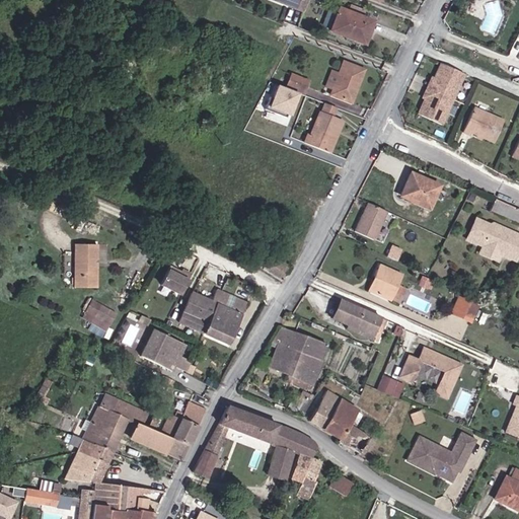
[(283,0),(282,4),(297,10),(301,0),(283,0)]
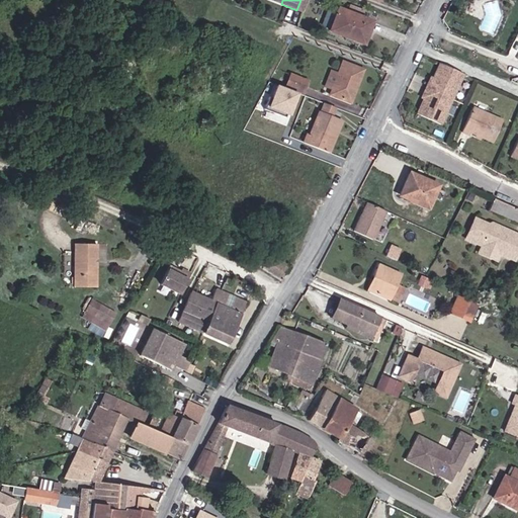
[(300,0),(296,10),(305,13),(309,0),(300,0)]
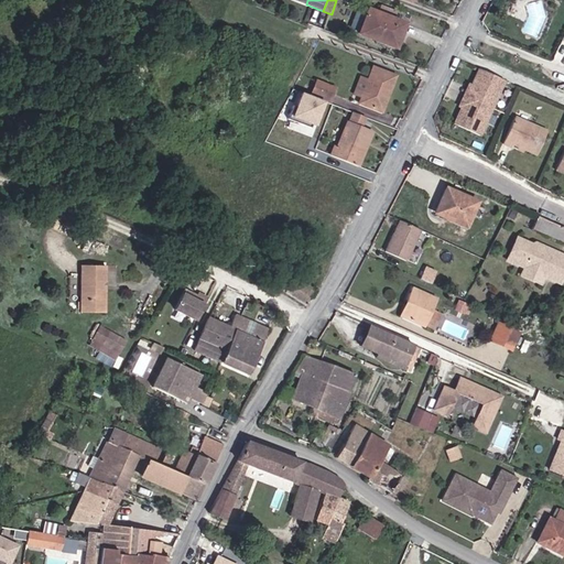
[(384,47),(394,24),(358,11),(348,34),(384,47)]
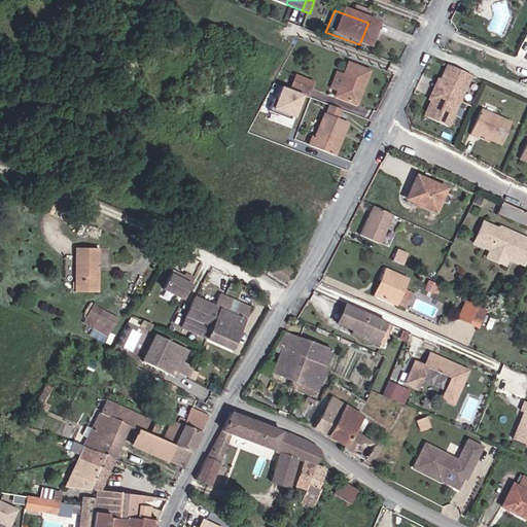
[(471,75),(446,64),(440,79),(444,81),(434,102),(429,100),(423,115),(448,126),(471,75)]
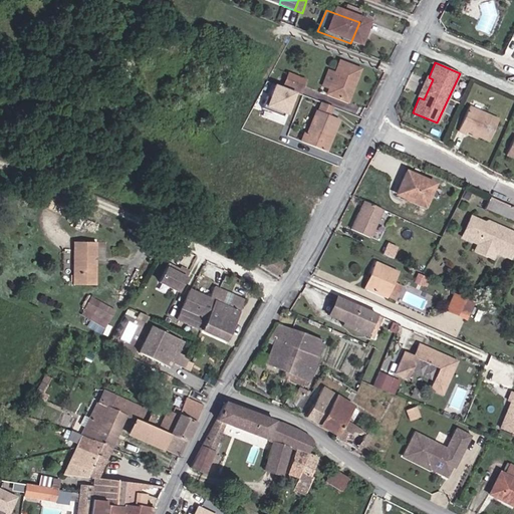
[(330,93),(345,99),(350,85),(355,87),(362,71),(343,63),(338,74),(331,89),(330,93)]
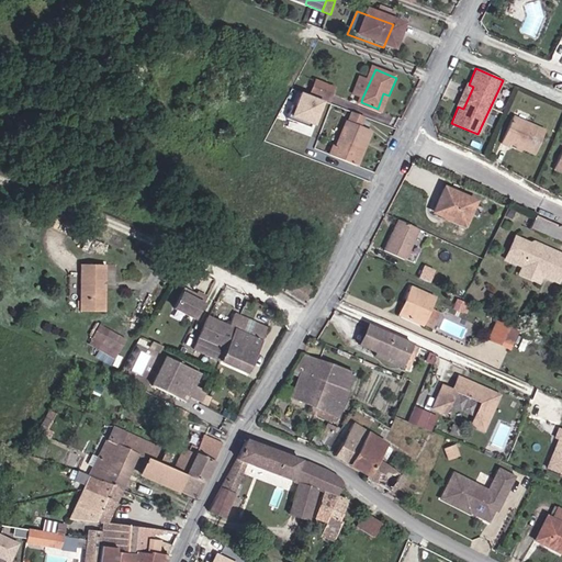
[(303,92),(293,115),(321,126),(336,87),(315,78),(308,94),(303,92)]
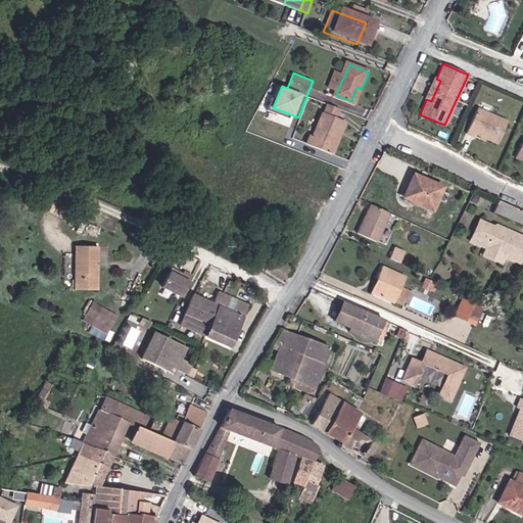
[(337,91),(344,76),(338,74),(331,88),(337,91)]
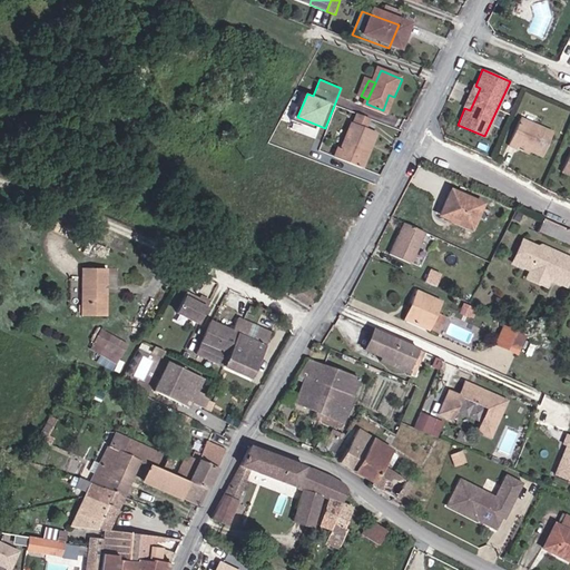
[(480,88),(475,86),(473,85),(463,107),(464,108),(470,110),(480,88)]
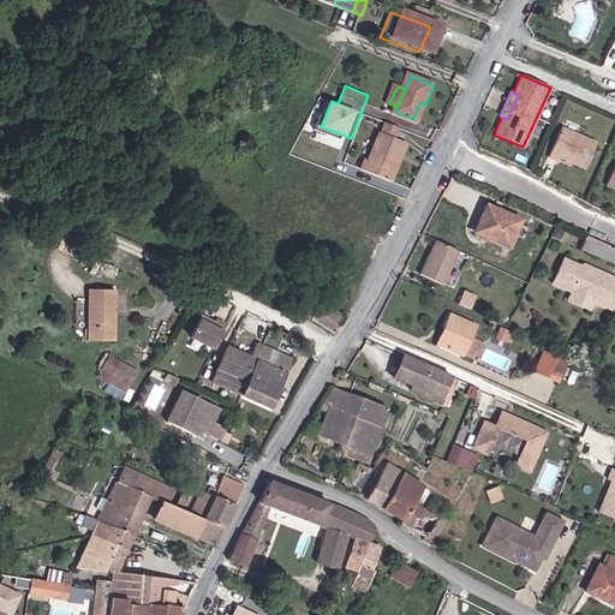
[(419,102),(413,119),(418,121),(425,105),(419,102)]
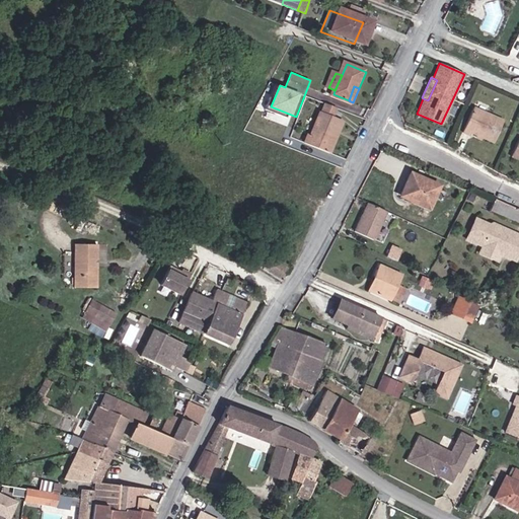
[(335,119),(339,109),(327,104),(323,116),(320,115),(312,135),(308,133),(304,142),(328,152),(336,136),(330,134),(336,120),(335,119)]
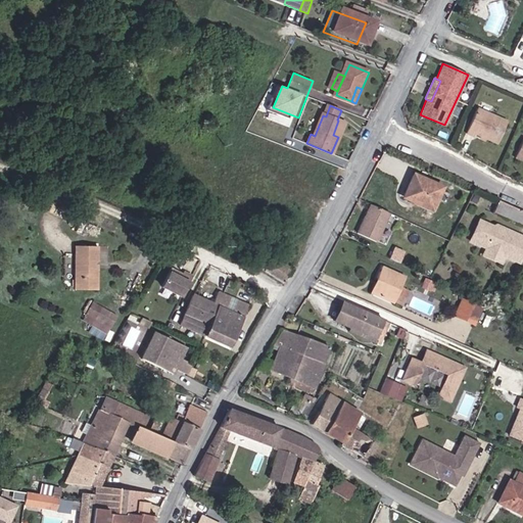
[(497,143),(507,121),(477,108),(466,132),(473,136),(475,133),(497,143)]
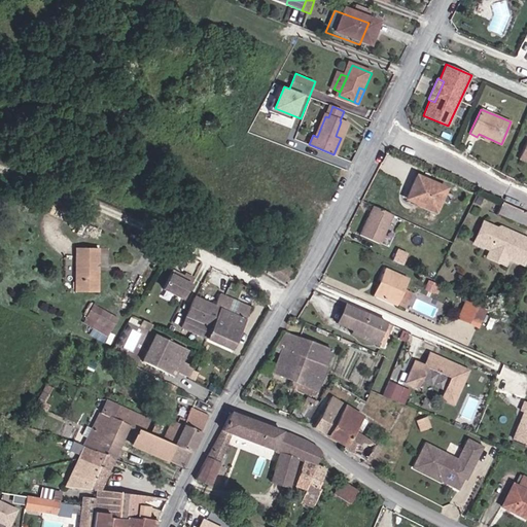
[(347,125),(341,121),(336,136),(341,138),(347,125)]
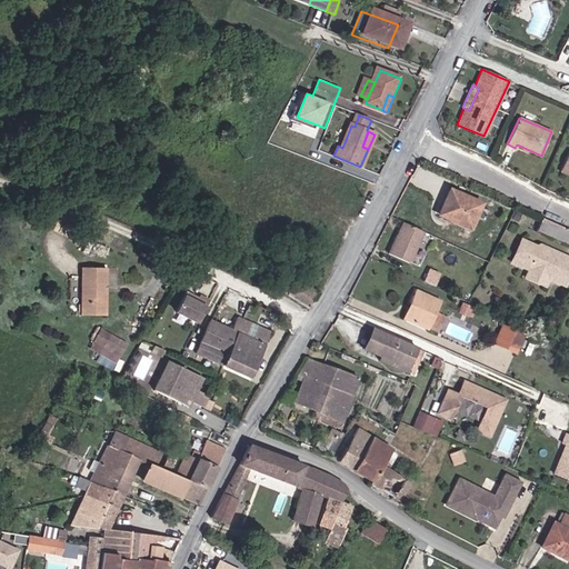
[(470,229),(481,202),(449,188),(437,215),(470,229)]
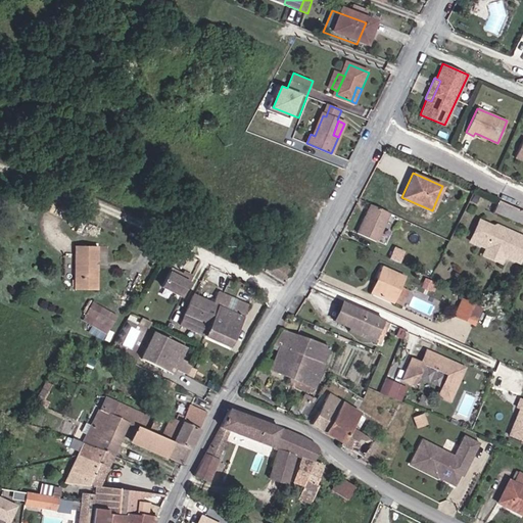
[(522,211),(498,200),(493,211),(521,225),(522,220),(522,211)]
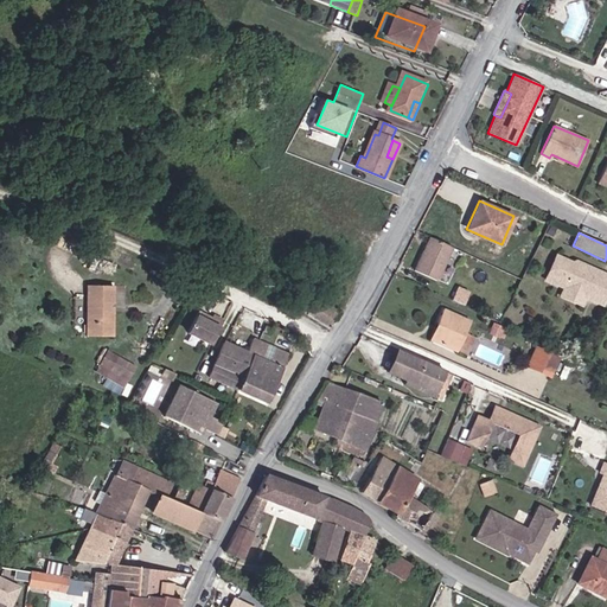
[(438,281),(453,248),(430,237),(415,270),(438,281)]
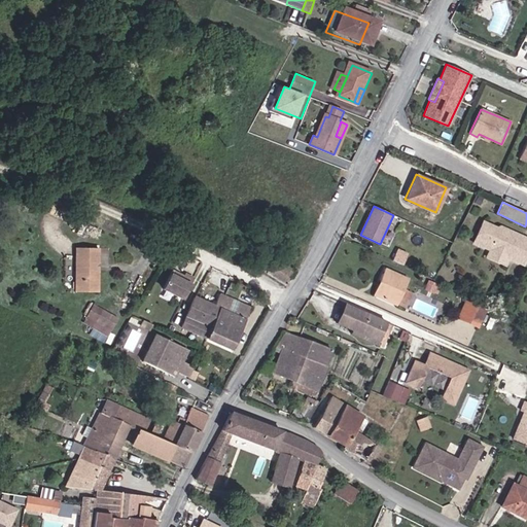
[(483,222),(473,243),(476,244),(485,223),(483,222)]
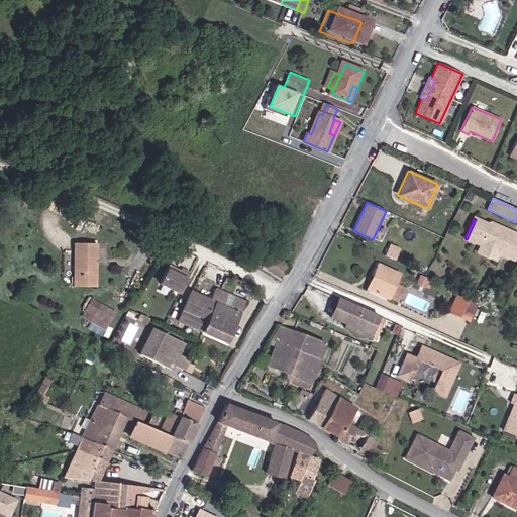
[(476,219),(467,239),(468,239),(513,261),(516,250),(516,234),(491,223),(488,224),(476,219)]
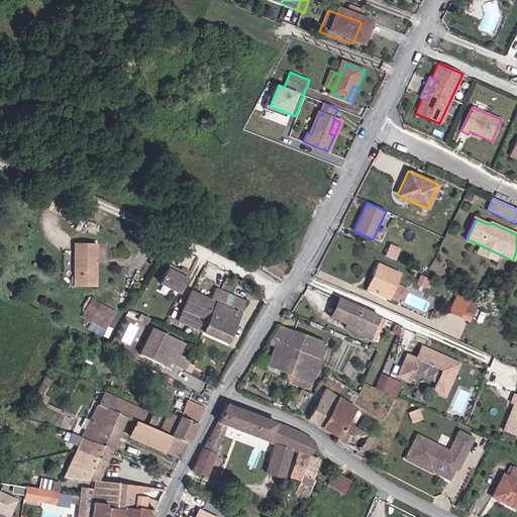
[(91,242),(69,245),(75,288),(97,286),(91,242)]
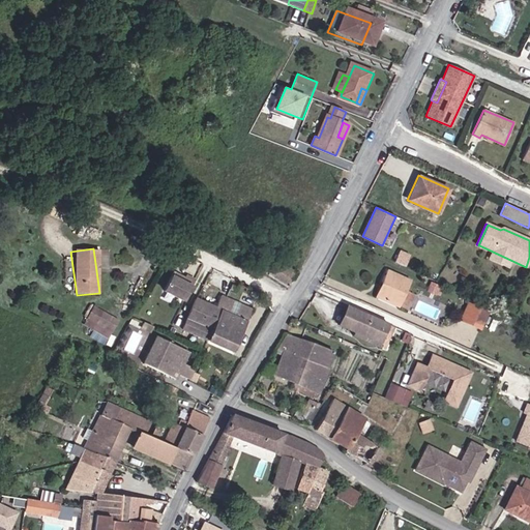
[(507,267),(510,260),(492,252),(489,258),(507,267)]
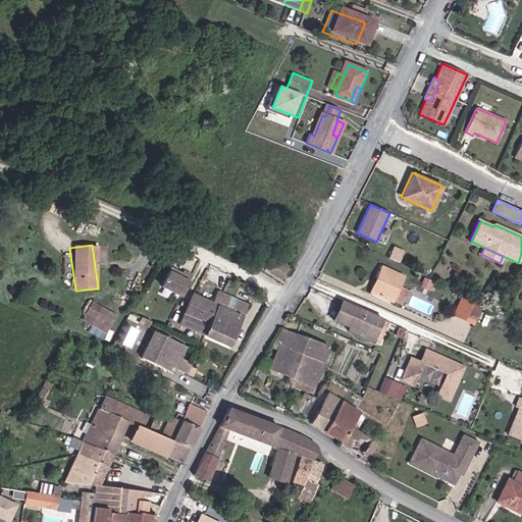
[(252,264),(281,281),(290,268),(272,258),(269,260),(258,253),(252,264)]
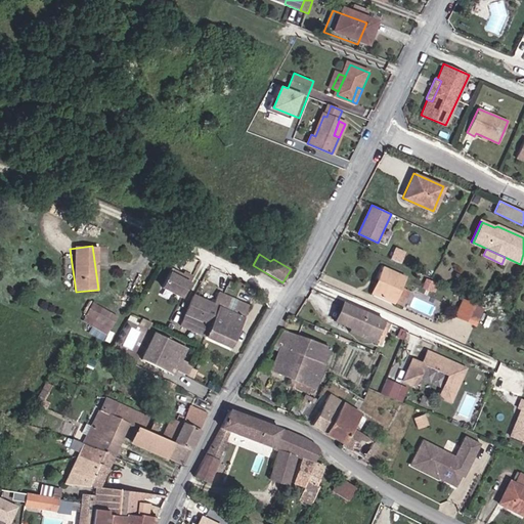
[(394,303),(401,288),(405,277),(382,266),(377,278),(380,280),(374,295),(394,303)]
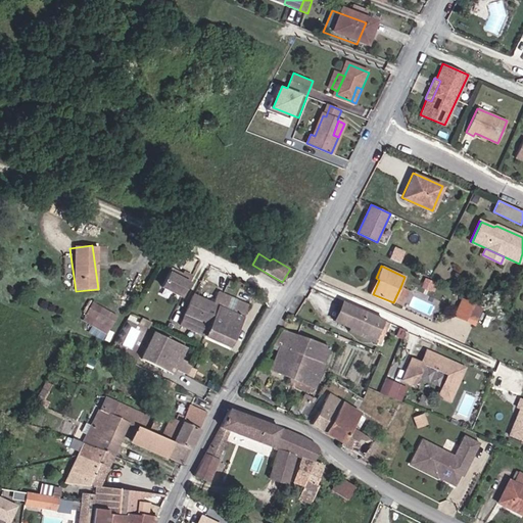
[(180,298),(190,278),(181,273),(180,276),(169,271),(159,288),(180,298)]
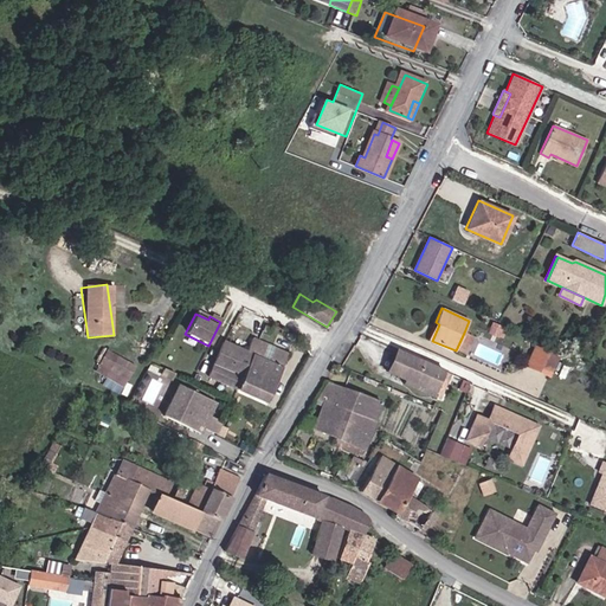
[(429,339),(432,341),(439,324),(436,322),(429,339)]
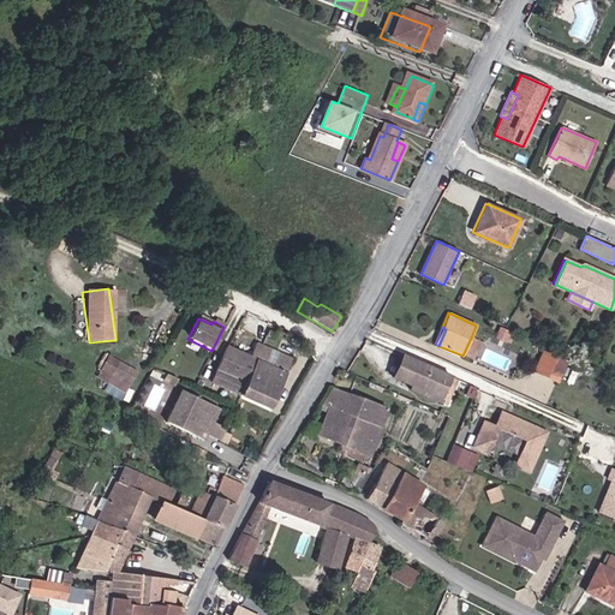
[(471,338),(463,356),(472,359),(481,342),(471,338)]
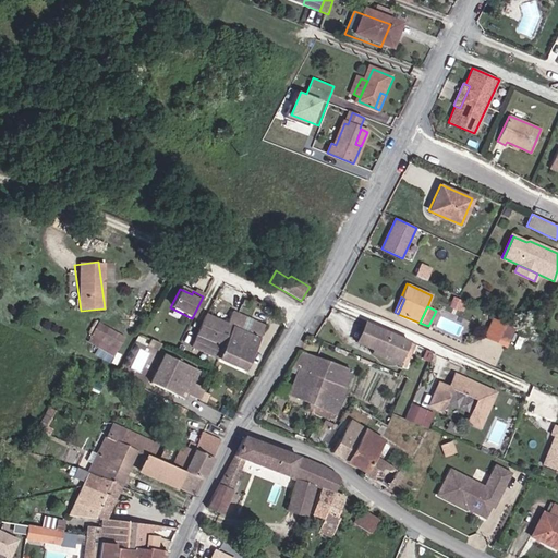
[(522,319),(524,313),(526,311),(519,307),(514,316),(522,319)]
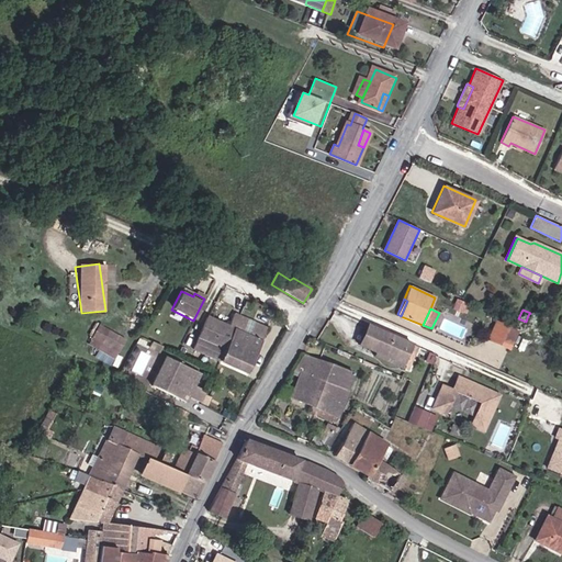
[(535,318),(528,315),(526,322),(531,325),(535,318)]
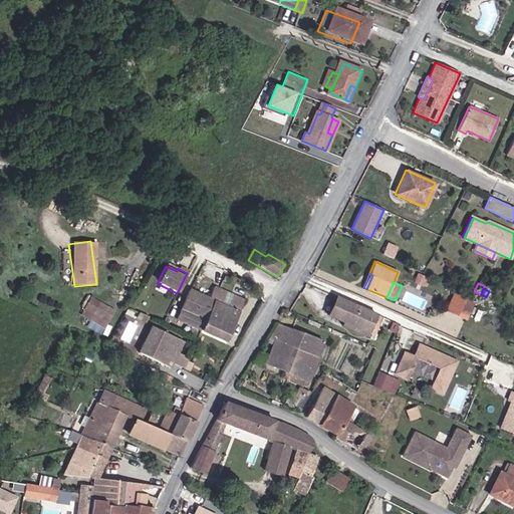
[(213,290),(208,300),(220,298),(218,293),(213,290)]
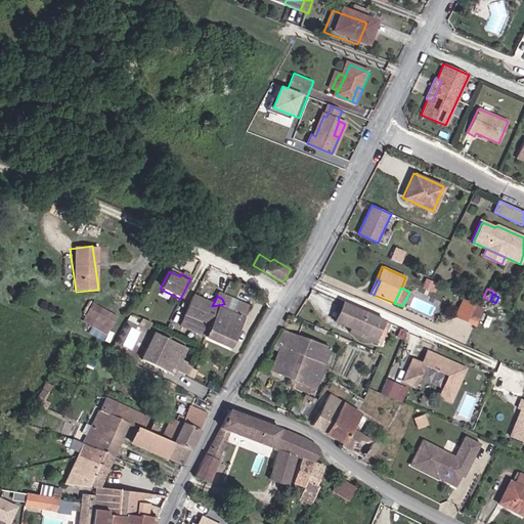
[(248,307),(227,297),(224,304),(234,307),(247,316),(248,307)]
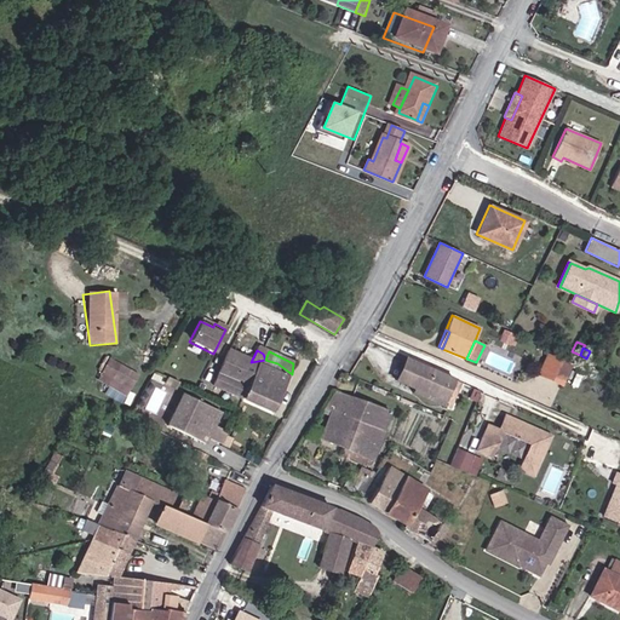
[(561,384),(569,365),(547,355),(539,374),(561,384)]
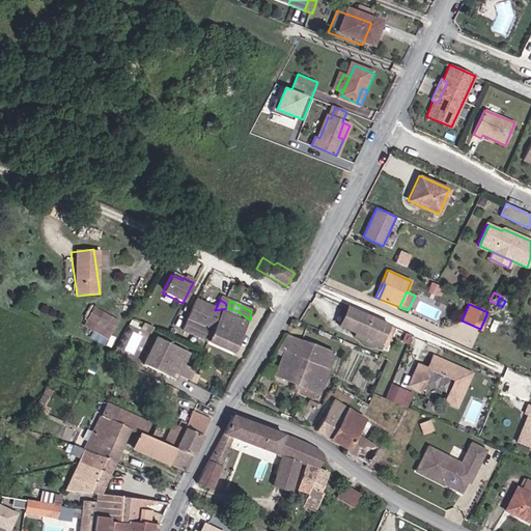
[(250,320),(238,311),(227,308),(215,310),(223,314),(218,330),(211,345),(231,354),(245,346),(250,320)]
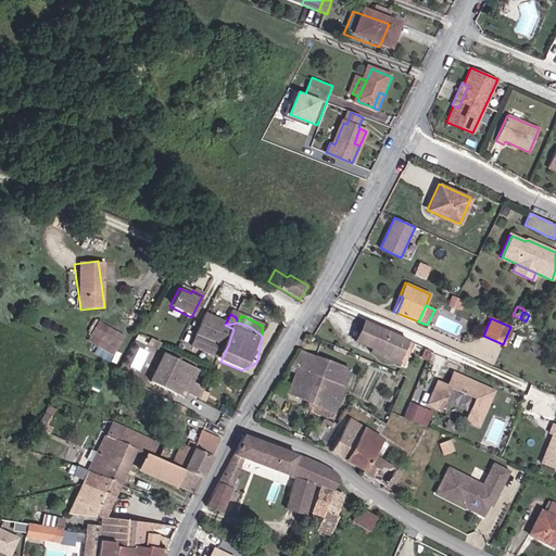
[(407,340),(373,325),(371,326),(368,333),(363,344),(373,349),(399,359),(407,340)]
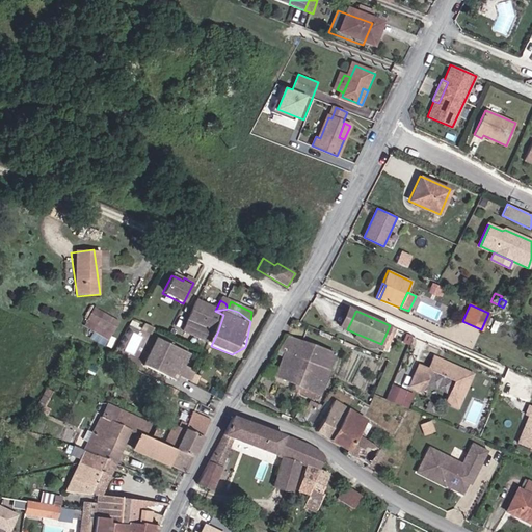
[(97,328),(111,336),(117,324),(103,316),(97,328)]
